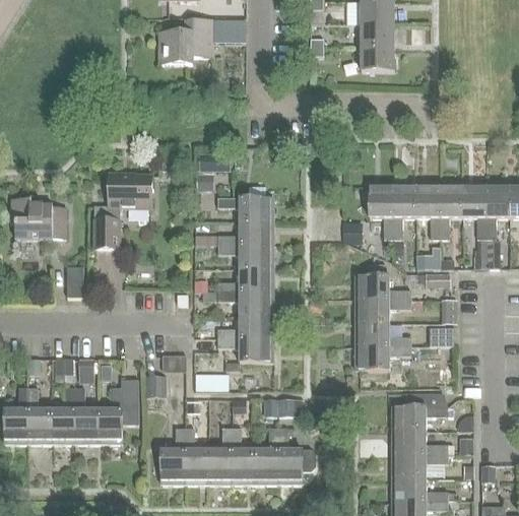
[(309,1),(309,10),(322,10),(322,1),(309,1)]
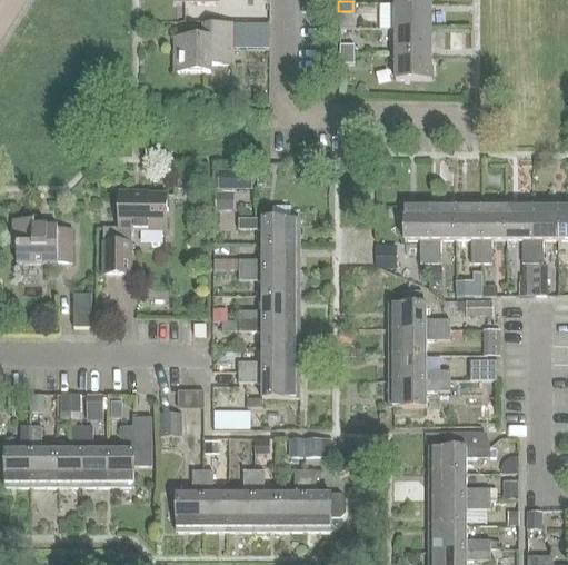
[(394,1),(394,27),(430,27),(430,1),(394,1)]
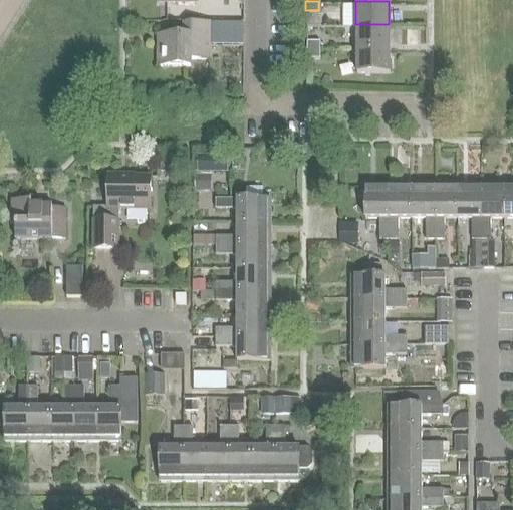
[(189,56),(209,56),(209,20),(183,20),(183,32),(157,32),(157,63),(189,63),(189,56)]
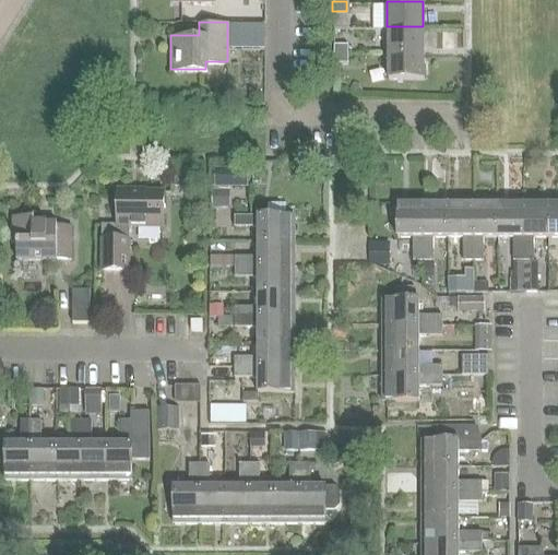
[(387,51),(423,51),(423,26),(387,26),(387,51)]
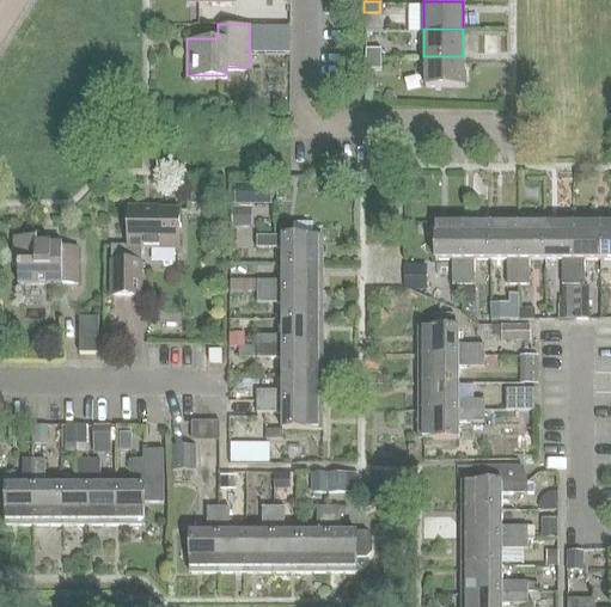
[(364,46),(364,56),(379,56),(379,46),(364,46)]
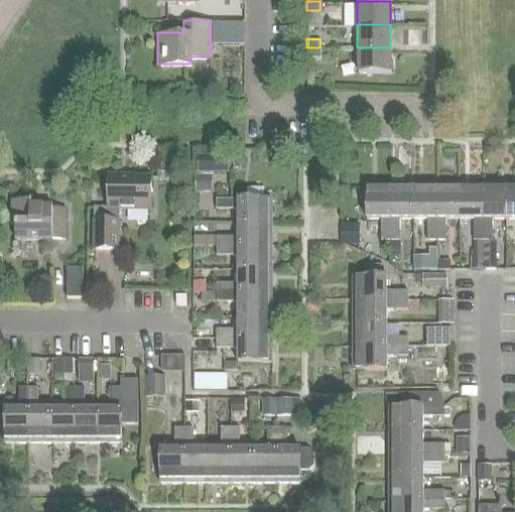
[(306,47),(306,56),(319,56),(319,47),(306,47)]
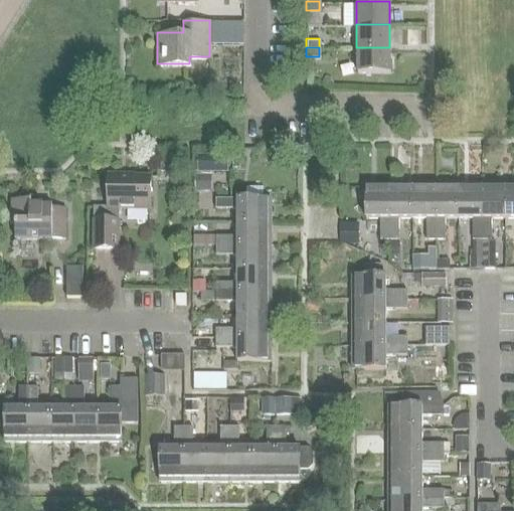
[(389,47),(356,47),(356,71),(389,70),(389,47)]
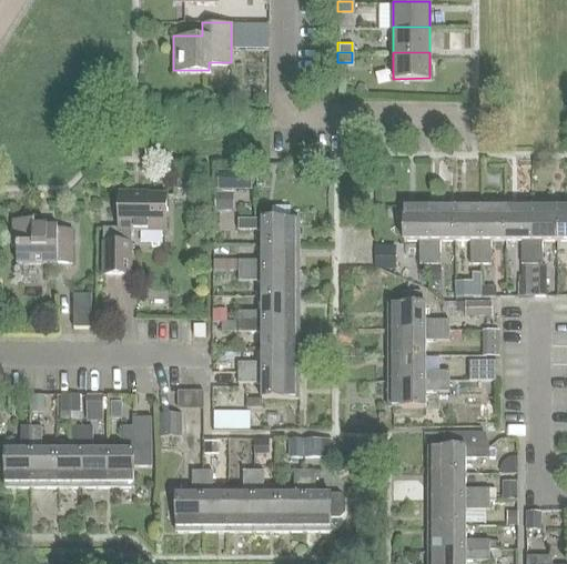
[(253,101),(265,101),(265,90),(253,90),(253,101)]
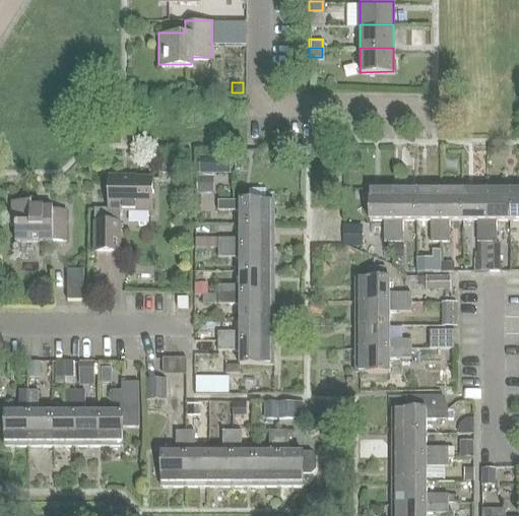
[(230,153),(198,153),(198,172),(212,172),(230,172),(230,153)]
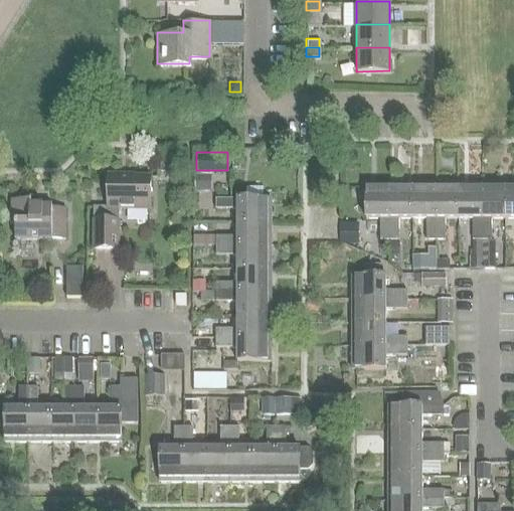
[(159,160),(159,169),(171,169),(171,160),(159,160)]
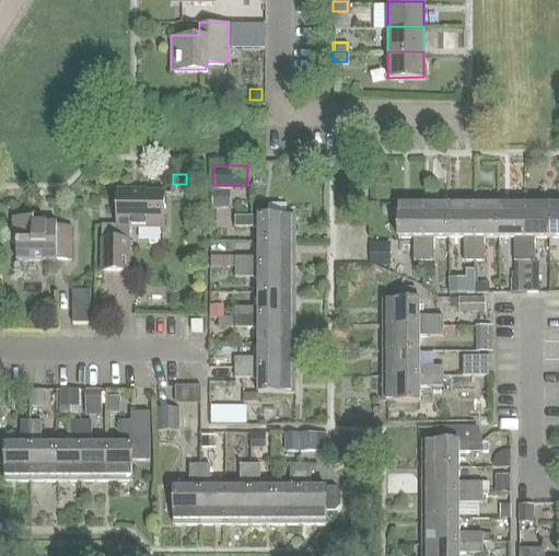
[(213,185),(211,185),(211,206),(229,206),(229,185),(213,185)]
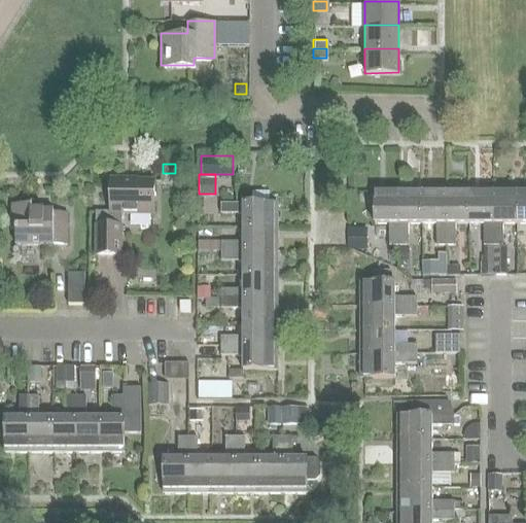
[(119,252),(119,224),(119,211),(152,211),(152,178),(124,178),(124,176),(109,176),(109,209),(95,209),(94,252),(119,252)]
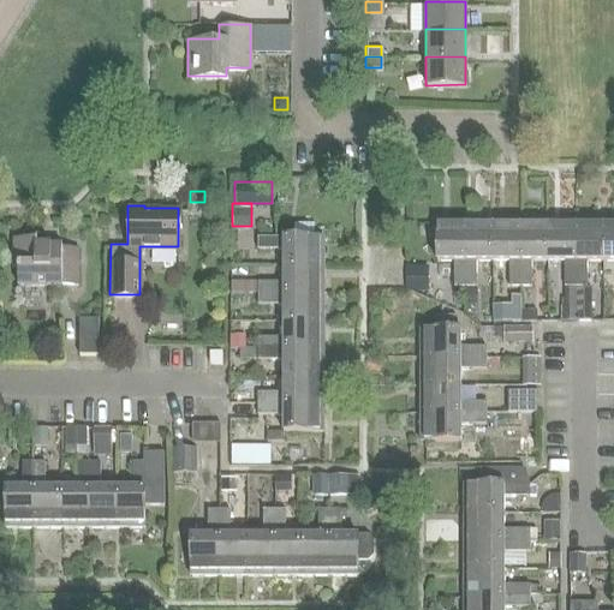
[(613,216),(602,217),(601,258),(613,257),(613,216)]
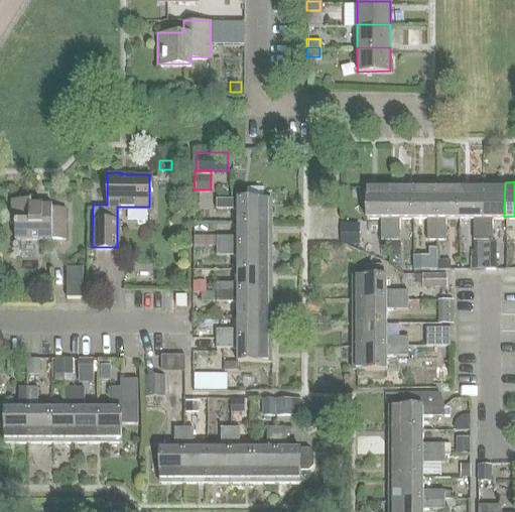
[(365,217),(380,217),(380,238),(388,238),(389,182),(365,182),(365,217)]
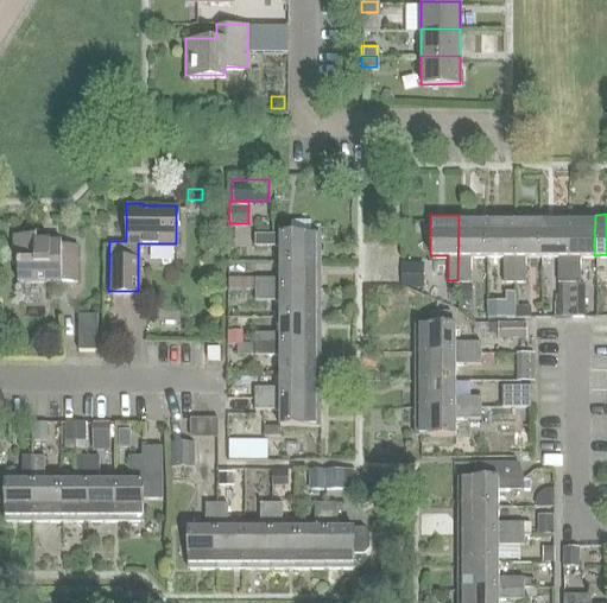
[(457,280),(469,280),(469,255),(486,255),(486,215),(459,215),(457,280)]
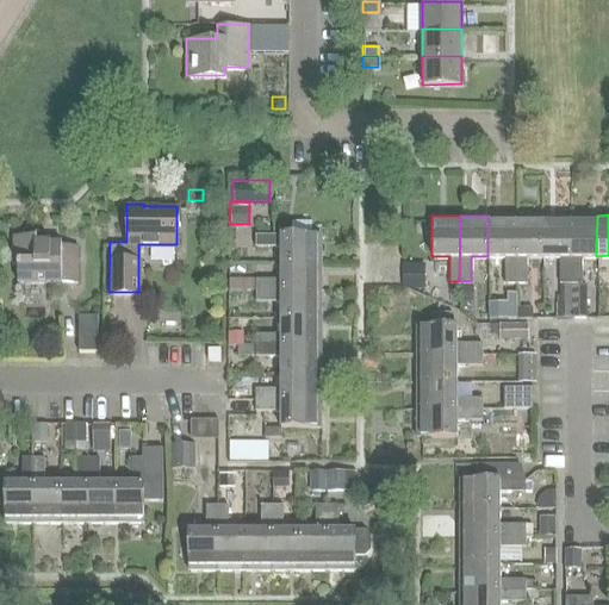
[(488,256),(503,256),(504,281),(514,281),(515,216),(488,216),(488,256)]
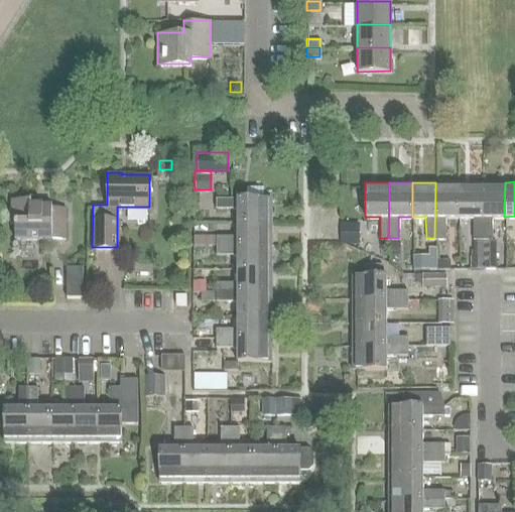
[(434,238),(444,238),(444,217),(459,217),(460,182),(435,182),(434,238)]
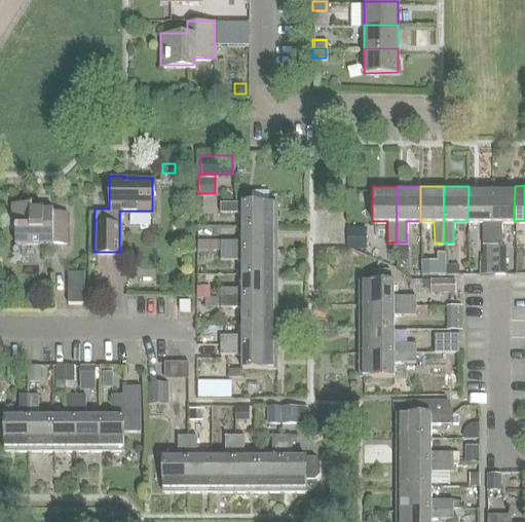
[(467,221),(481,221),(482,243),(490,243),(491,186),(469,186),(467,221)]
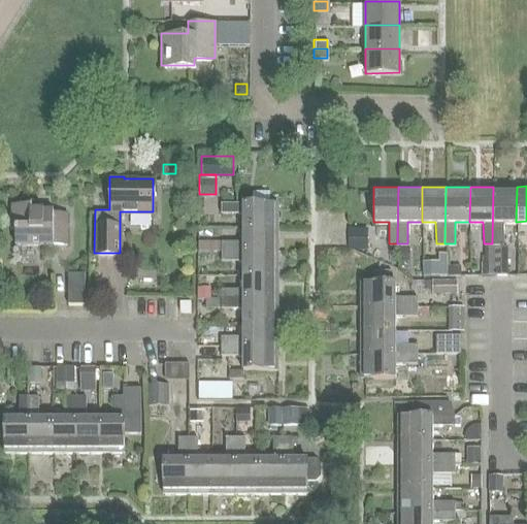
[(492,243),(502,243),(502,222),(516,222),(517,187),(493,187),(492,243)]
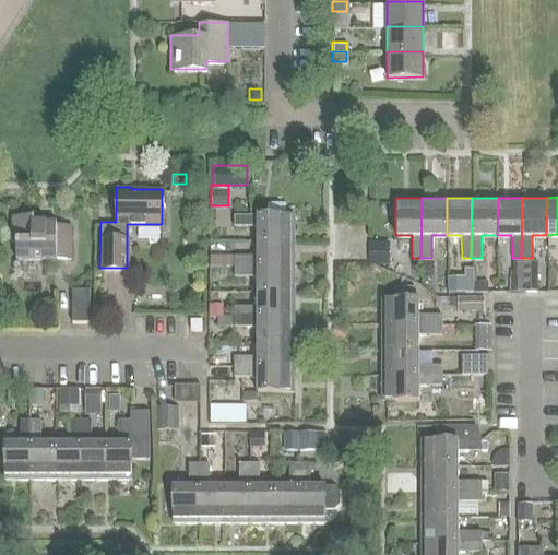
[(257,224),(257,240),(293,240),(293,213),(284,213),(284,201),(266,201),(266,213),(233,213),(233,224),(257,224)]
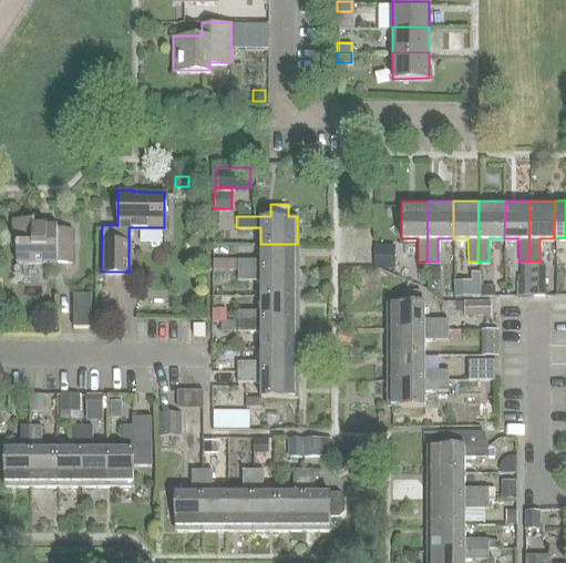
[(33,223),(33,217),(11,217),(11,246),(16,246),(16,260),(71,260),(71,226),(55,226),(55,223),(33,223)]
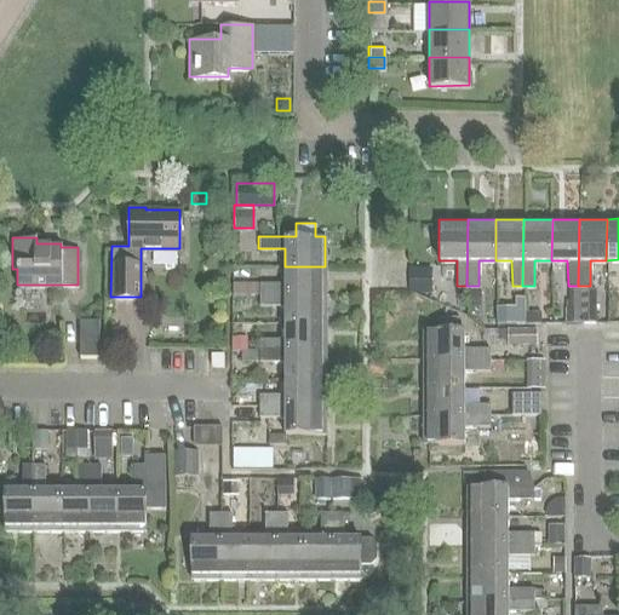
[(431,265),(408,265),(408,291),(431,291),(431,265)]
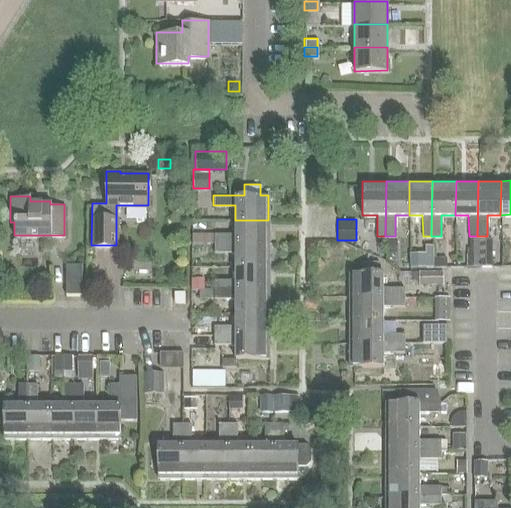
[(235,232),(213,232),(213,242),(268,242),(268,220),(235,220),(235,232)]
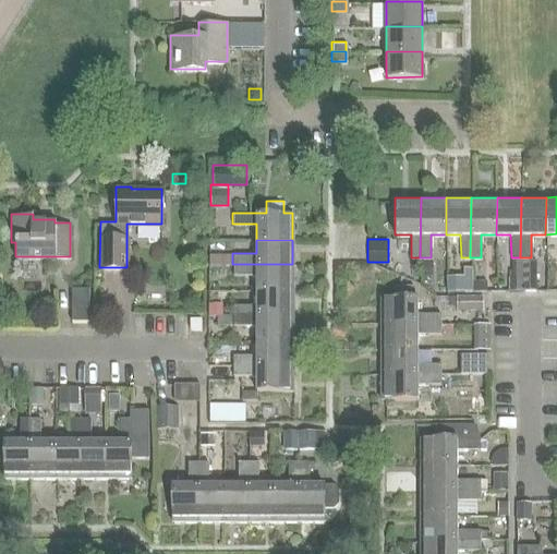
[(209,264),(220,264),(220,253),(209,253),(209,264)]
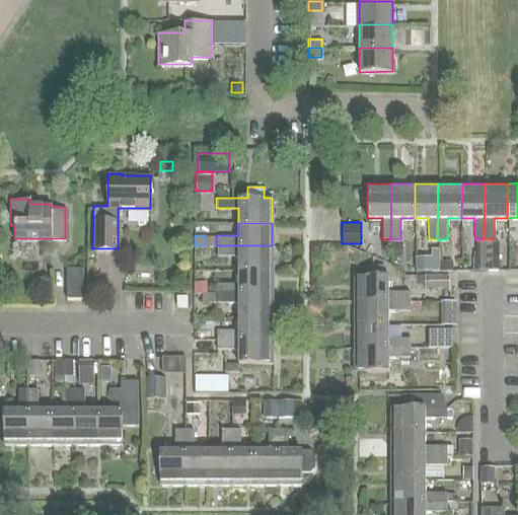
[(484,239),(484,255),(485,255),(485,268),(499,268),(498,239),(494,239),(484,239)]
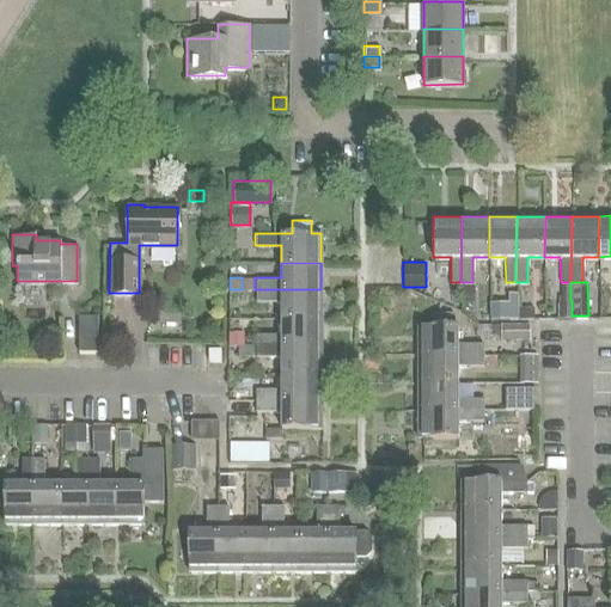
[(475,283),(462,283),(462,300),(475,300),(475,283)]
